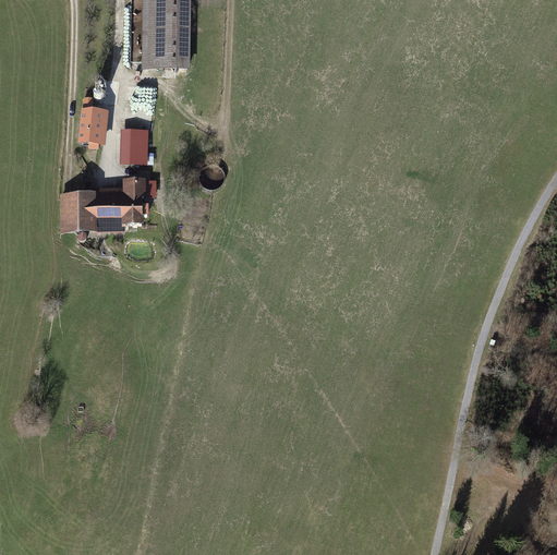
[(142,0),(143,67),(190,65),(189,0),(142,0)]
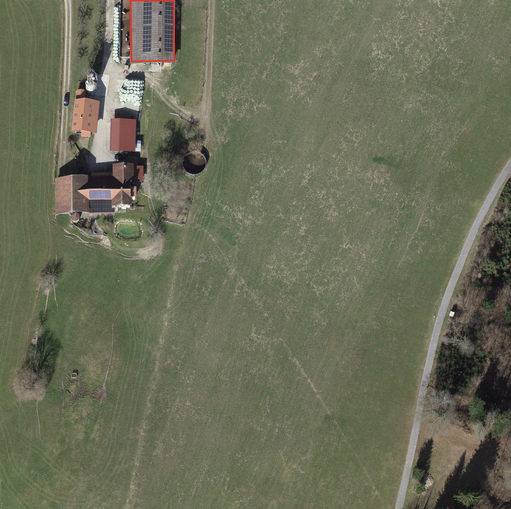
[(94,70),(91,69),(89,70),(87,72),(87,74),(88,76),(90,78),(92,78),(94,77),(95,75),(95,72),(94,70)]
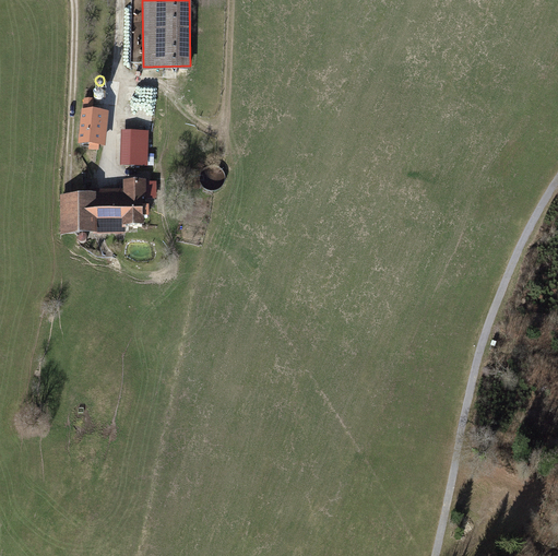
[(98,142),(105,142),(108,109),(90,107),(91,96),(83,96),(79,140),(88,141),(87,146),(98,148),(98,142)]
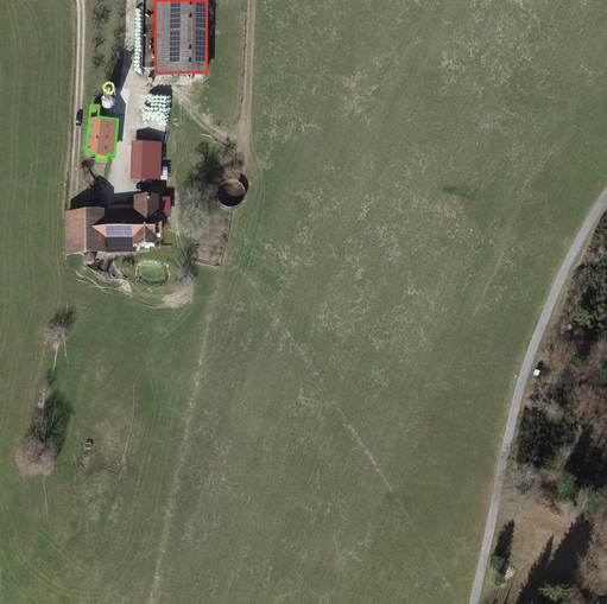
[(159,179),(160,140),(132,139),(131,178),(159,179)]
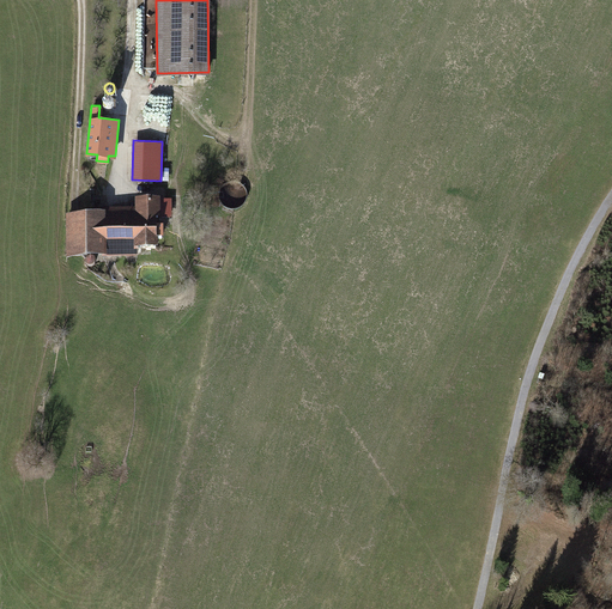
[(65,211),(65,255),(140,254),(140,243),(157,243),(157,233),(163,233),(163,221),(157,221),(157,215),(170,215),(170,195),(131,195),(131,205),(98,205),(98,209),(65,211)]
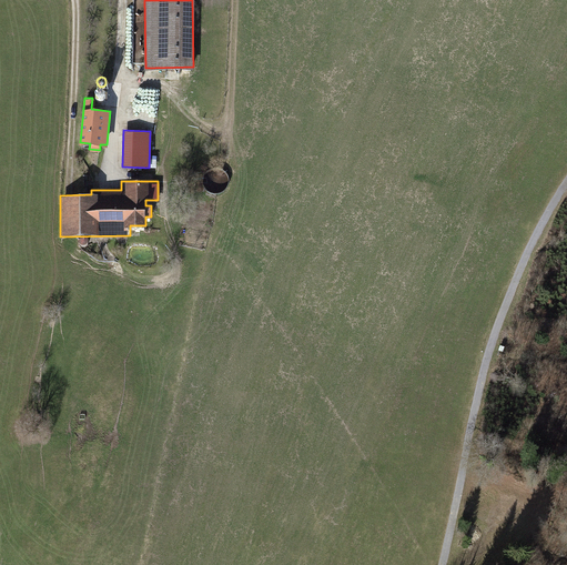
All buildings are outlined.
